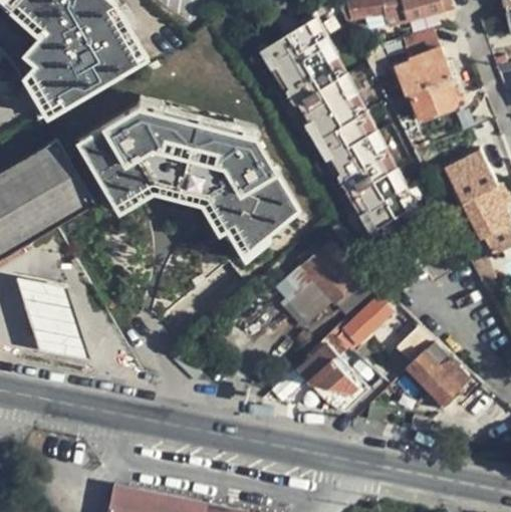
[(0,20),(22,40),(14,49),(38,86),(131,32),(112,3),(108,0),(0,0),(0,20)]
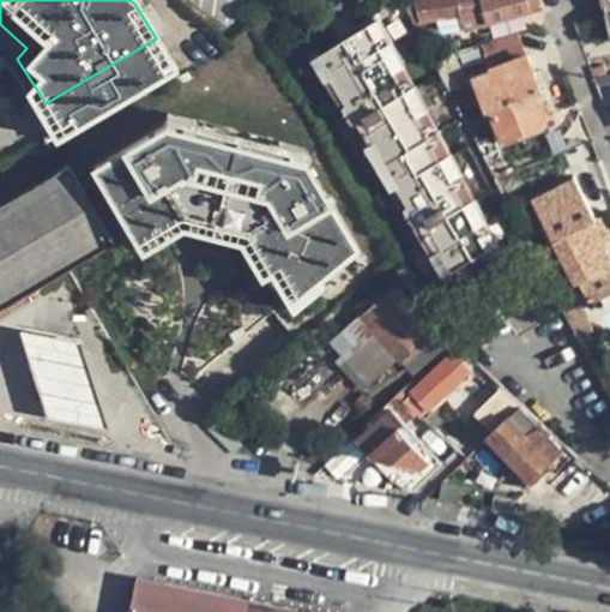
[(398,0),(412,25),(417,24),(412,1),(421,0),(398,0)]
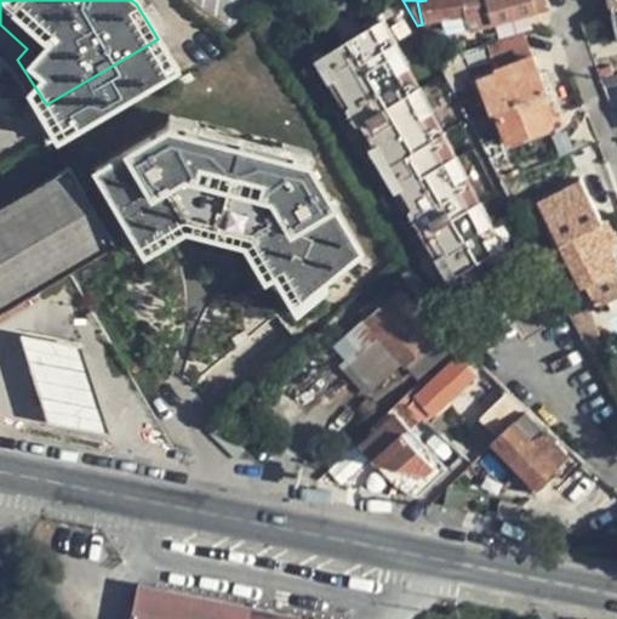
[(463,18),(460,0),(426,0),(417,1),(422,24),(463,18)]
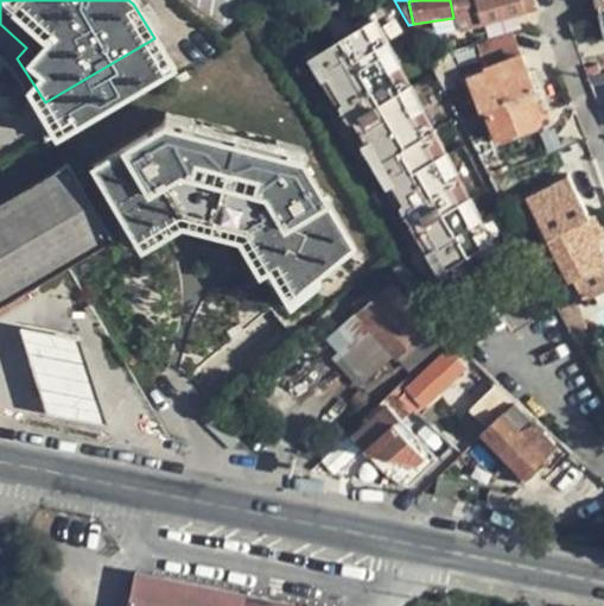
[(459,0),(450,0),(453,18),(459,17),(463,17),(459,0)]
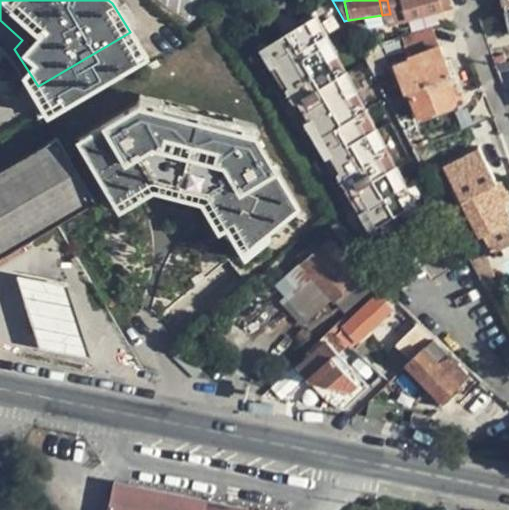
[(414,19),(426,15),(451,8),(448,0),(387,0),(390,14),(387,14),(390,25),(414,19)]
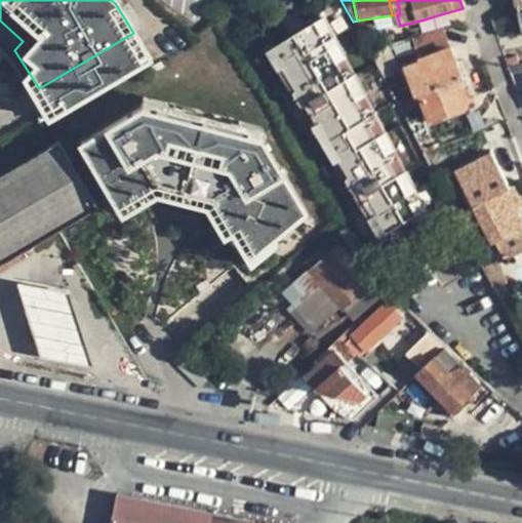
[(425,19),(430,33),(441,29),(437,15),(425,19)]
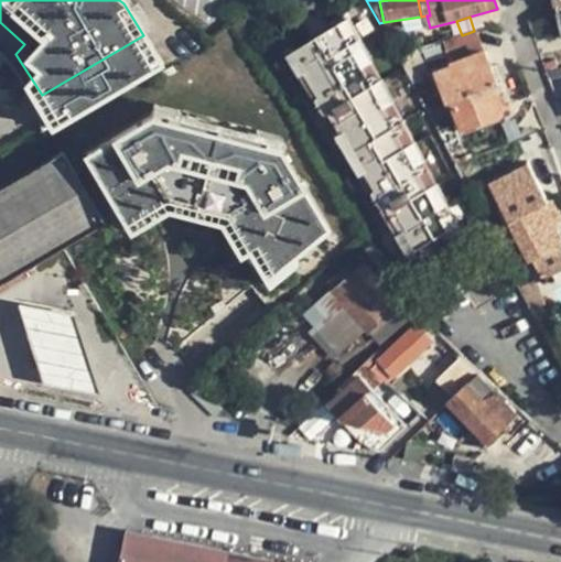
[(0,56),(11,69),(29,99),(41,132),(159,63),(143,35),(42,95),(15,54),(24,44),(0,22),(0,56)]
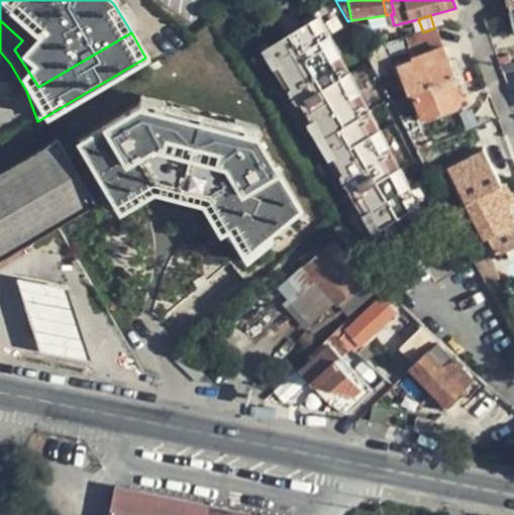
[(351,189),(377,229),(378,224),(382,220),(387,218),(394,219),(409,209),(383,166),(386,164),(368,134),(370,132),(358,114),(358,111),(338,79),(339,77),(316,39),(318,36),(310,23),(267,48),(290,88),(289,93),(292,99),(295,102),(298,104),(301,104),(341,169),(342,183),(348,189),(351,189)]
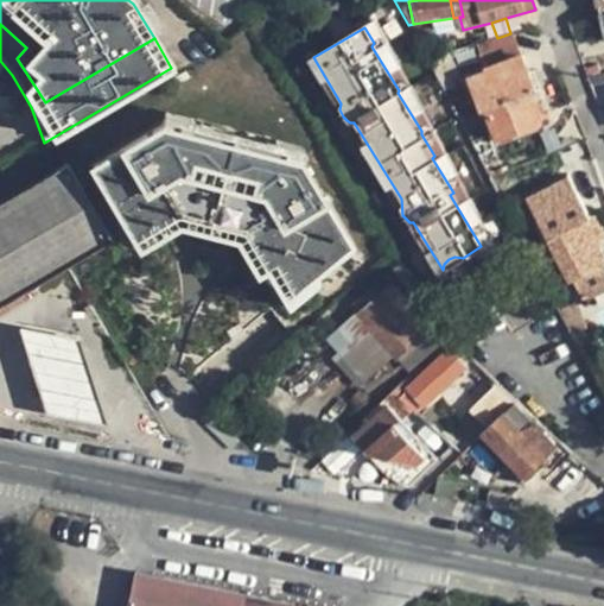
[(497,38),(477,45),(479,54),(485,70),(519,58),(510,33),(497,38)]
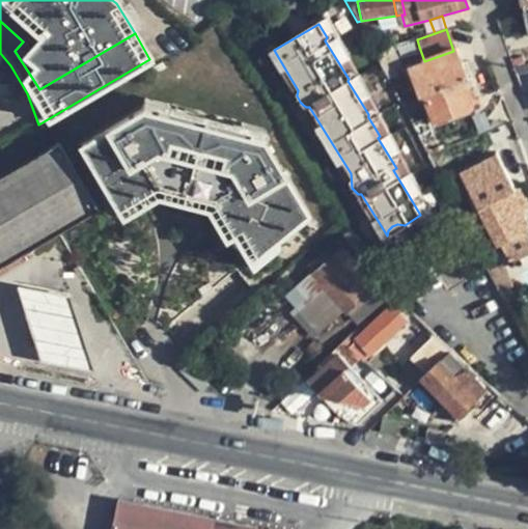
[(424,61),(419,47),(412,49),(414,57),(406,60),(409,70),(425,63),(424,61)]
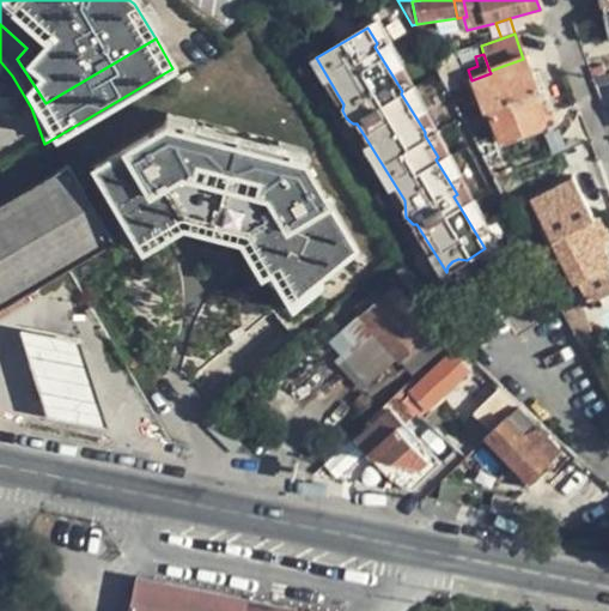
[(523,59),(489,71),(491,73),(472,80),(483,114),(488,114),(499,144),(541,128),(534,107),(530,97),(537,95),(523,59)]
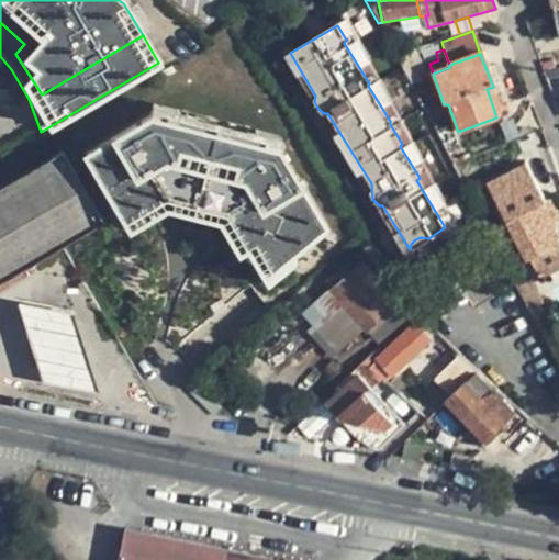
[(539,65),(541,75),(554,71),(551,63),(539,65)]
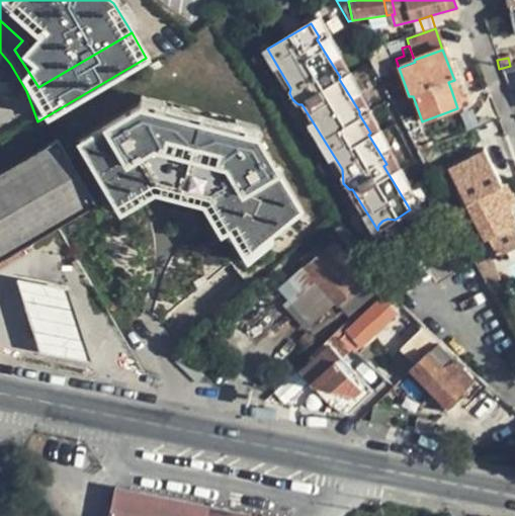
[(457,87),(454,80),(448,82),(451,90),(457,87)]
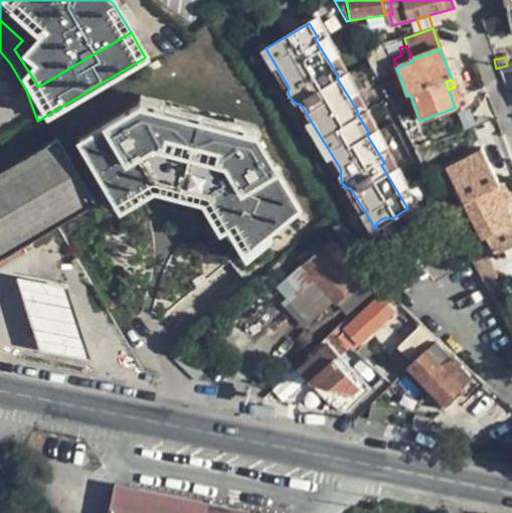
[(76,142),(113,202),(149,181),(204,195),(222,226),(230,221),(245,246),(294,207),(251,136),(238,133),(239,127),(150,105),(149,110),(136,107),(76,142)]
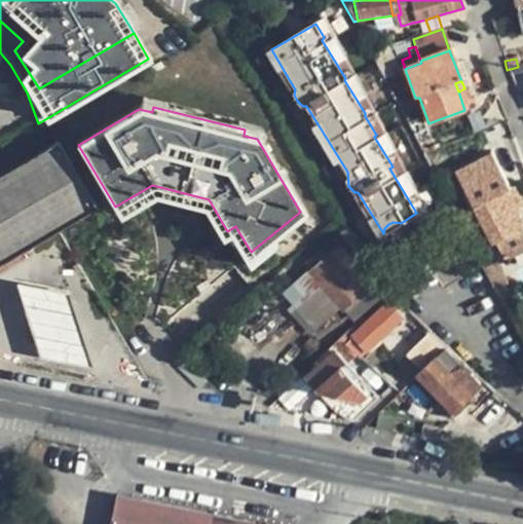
[(0,265),(96,210),(55,144),(0,176),(0,265)]
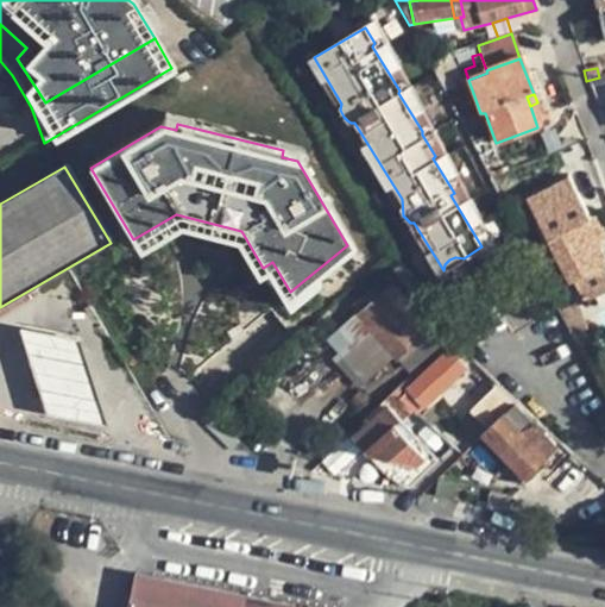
[(603,261),(596,245),(583,220),(586,219),(567,180),(525,200),(566,280),(569,279),(581,302),(604,289),(604,273),(600,263),(603,261)]
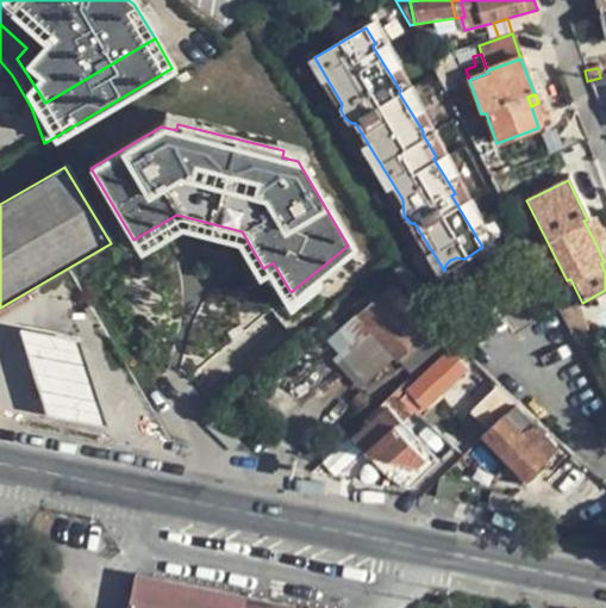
[(594,217),(587,219),(583,221),(597,246),(605,242),(594,217)]
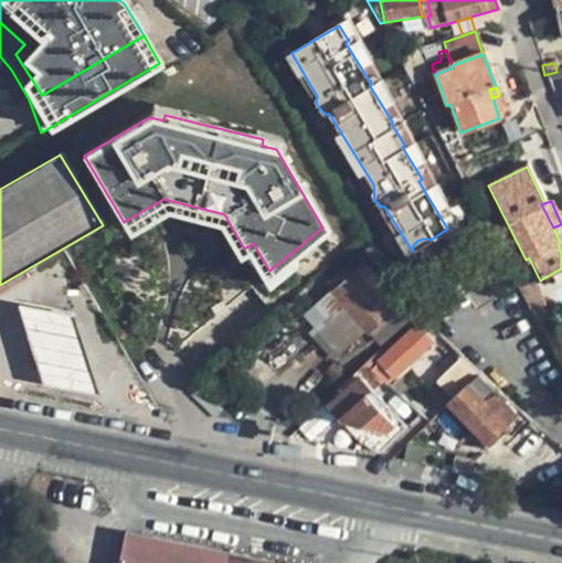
[(412,251),(431,240),(423,238),(417,241),(413,245),(412,251)]
